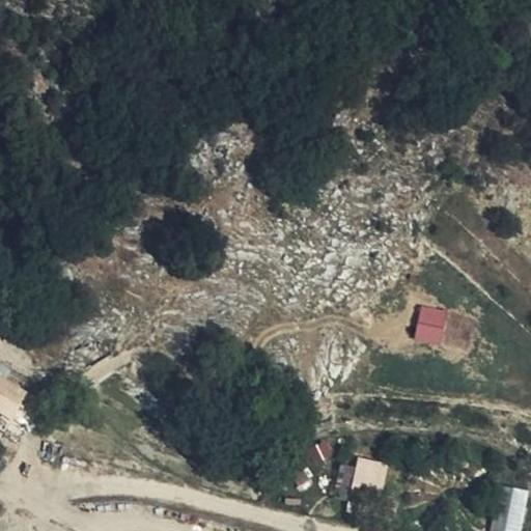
[(458,351),(476,319),(452,305),(435,337),(458,351)]
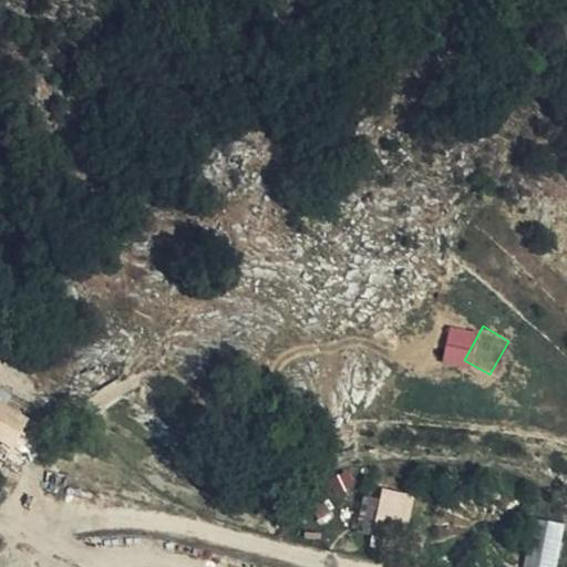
[(373,539),(404,546),(415,493),(384,486),(373,539)]
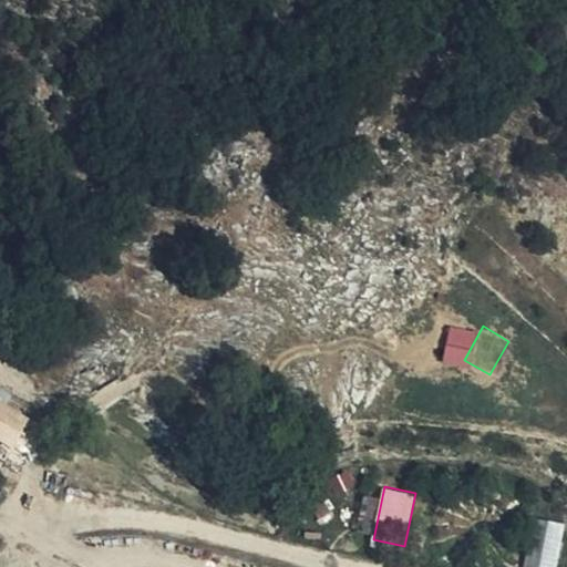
[(373,529),(379,495),(366,493),(360,527),(373,529)]
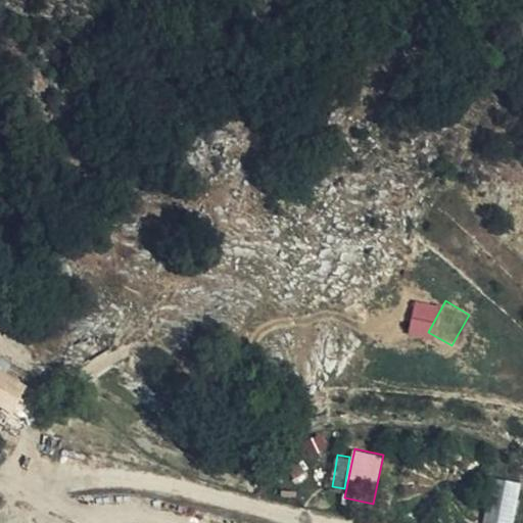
[(490,522),(514,522),(521,484),(492,479),(484,522),(490,522)]
